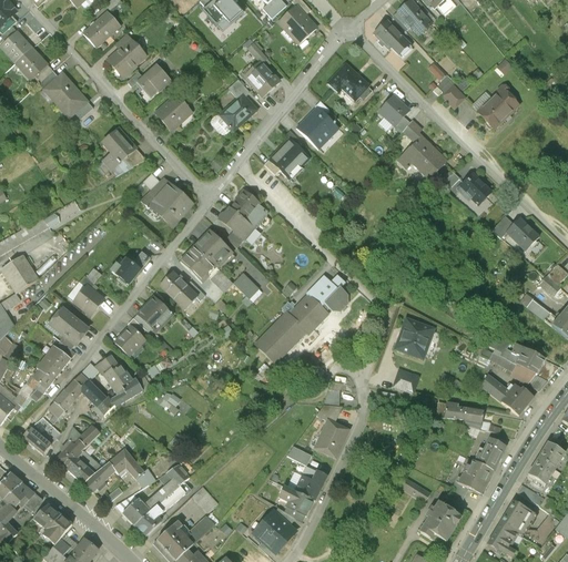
[(242,10),(233,0),(212,0),(208,4),(203,8),(222,28),(242,10)]
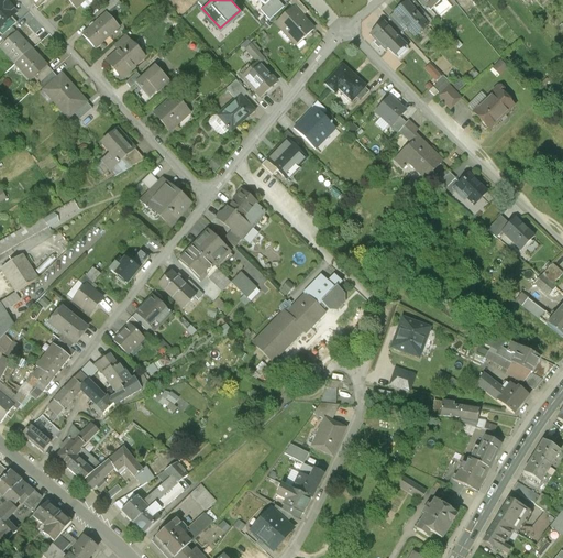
[(283,1),(282,0),(265,0),(261,6),(268,14),(283,1)]
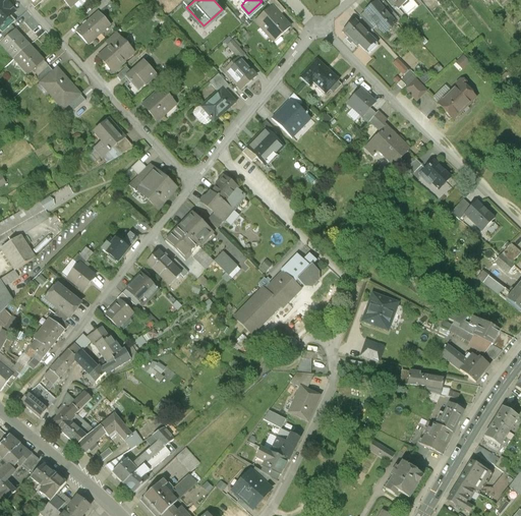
[(268,0),(271,4),(272,3),(280,12),(286,7),(280,0),(268,0)]
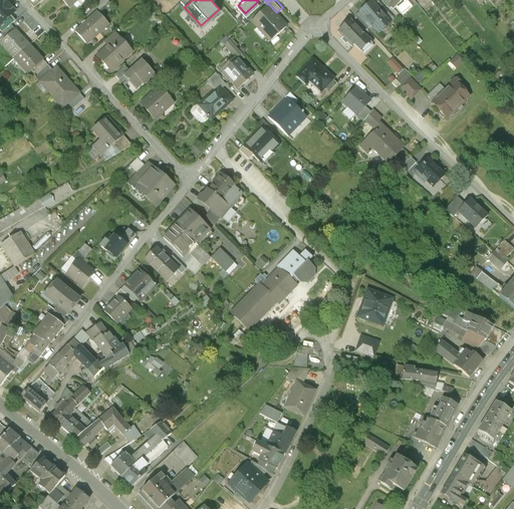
[(371,0),(360,11),(379,31),(393,19),(382,8),(375,0),(371,0)]
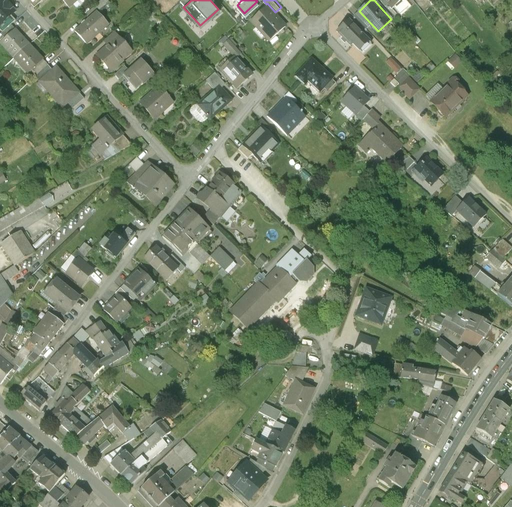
[(374,0),(381,8),(384,5),(380,0),(374,0)]
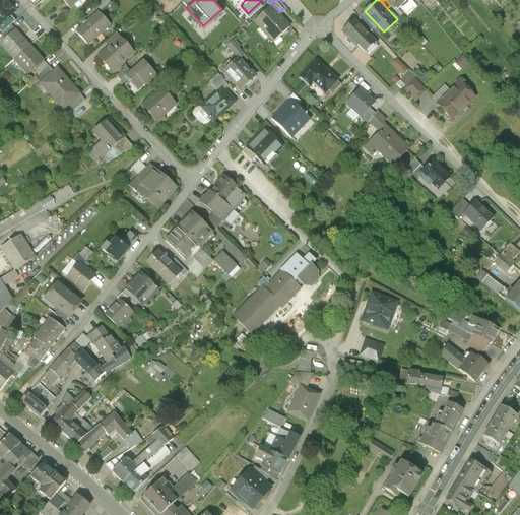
[(0,23),(6,18),(11,14),(0,1),(0,23)]
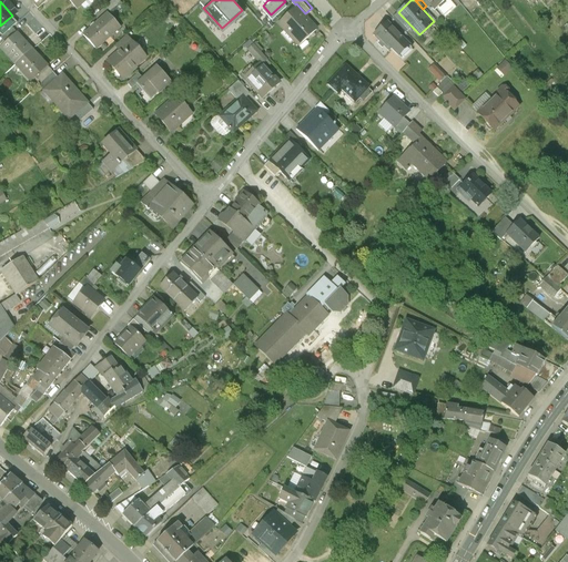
[(305,13),(296,3),(295,4),(276,21),(297,43),(316,26),(305,13)]
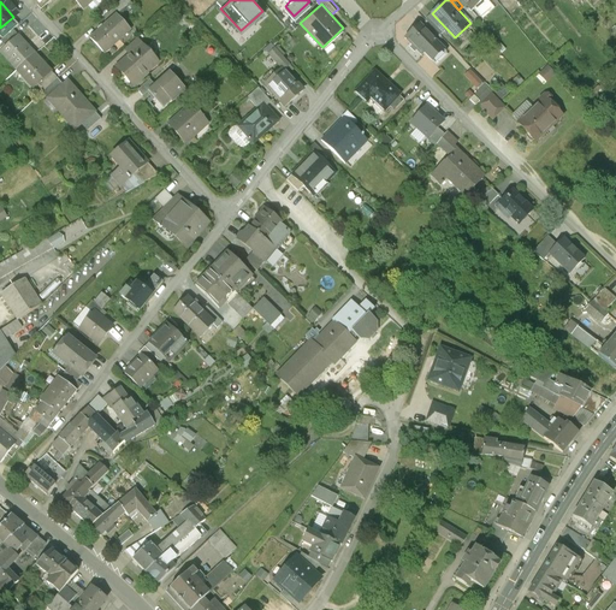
[(131,27),(116,10),(89,35),(105,52),(131,27)]
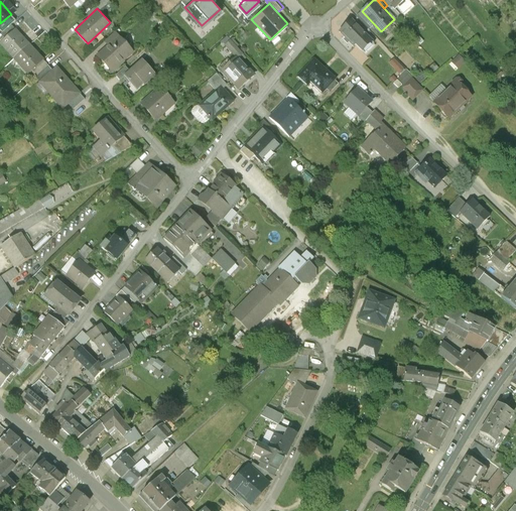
[(358,16),(354,19),(366,31),(370,28),(358,16)]
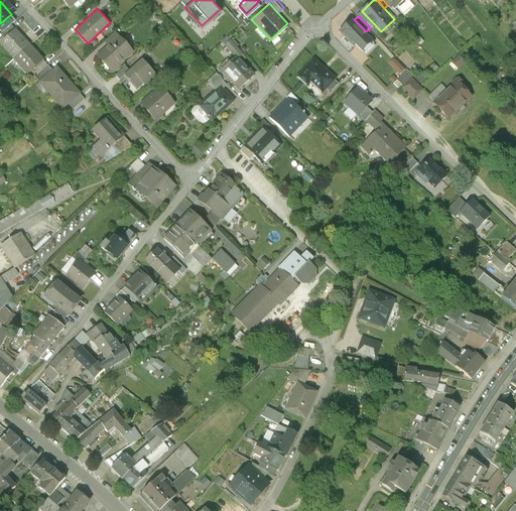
[(0,31),(11,22),(6,18),(0,23),(0,31)]
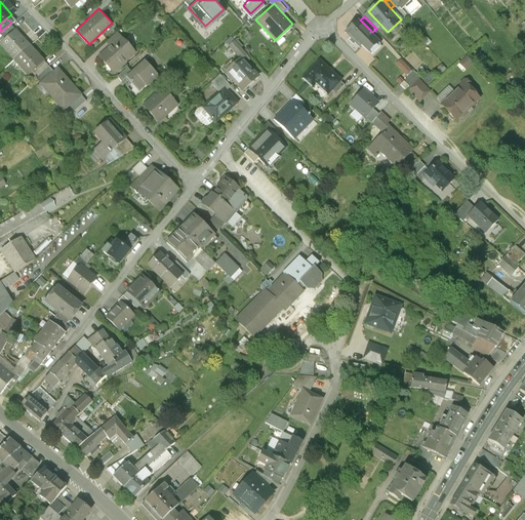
[(360,20),(359,18),(349,29),(357,37),(355,39),(361,45),(363,44),(369,50),(379,40),(372,32),(360,20)]
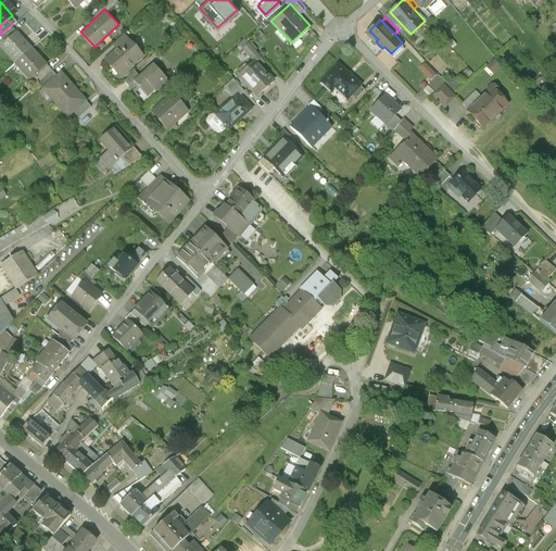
[(16,29),(12,24),(0,34),(0,35),(4,40),(16,29)]
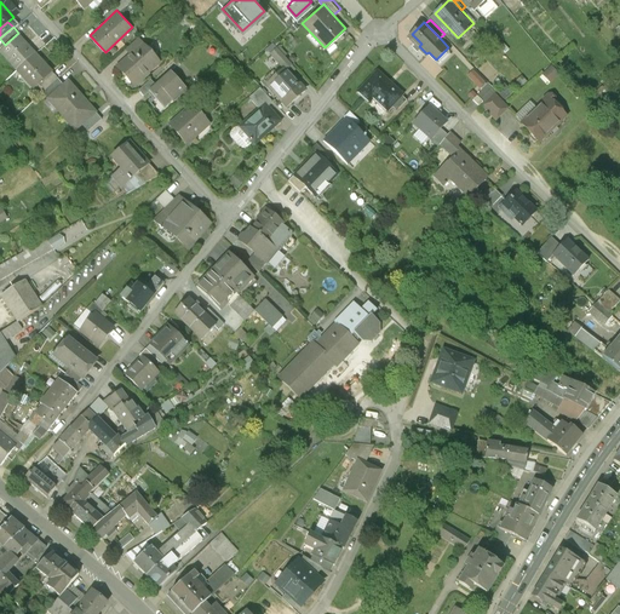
[(0,51),(16,69),(35,51),(18,33),(0,49),(0,51)]
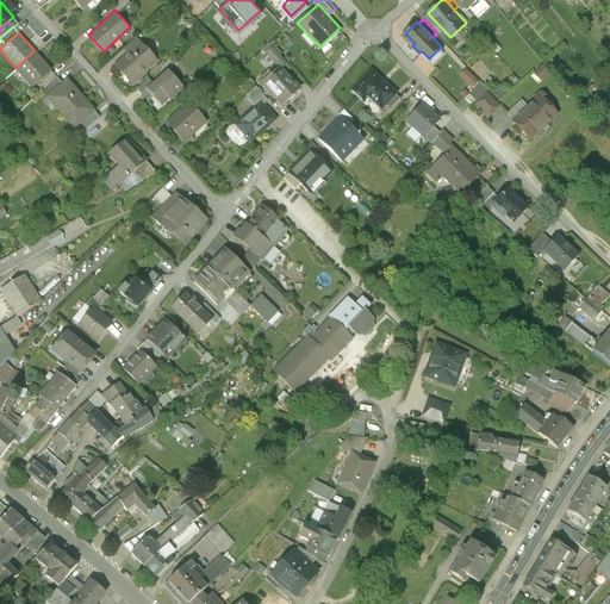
[(123,47),(128,51),(141,39),(136,35),(123,47)]
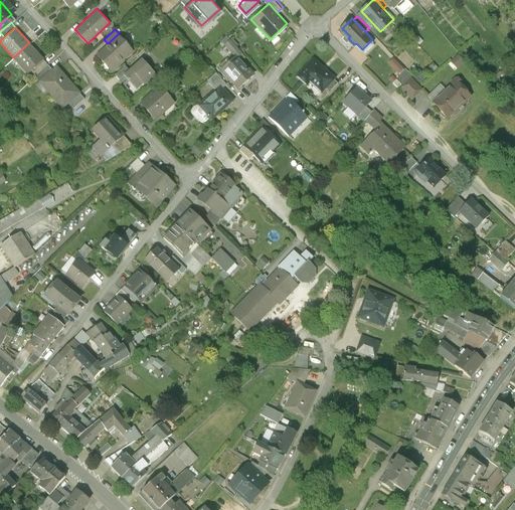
[(133,48),(119,33),(108,43),(97,54),(111,69),(133,48)]
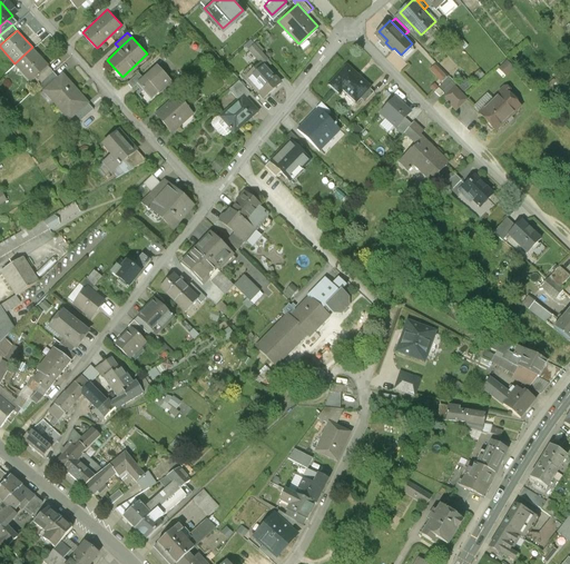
[(264,61),(267,65),(273,59),(262,48),(263,47),(256,39),(248,46),(263,62),(264,61)]
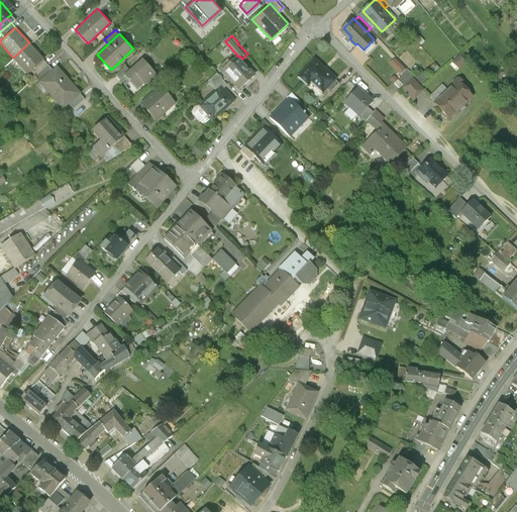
[(29,42),(13,58),(27,73),(32,69),(43,59),(29,42)]
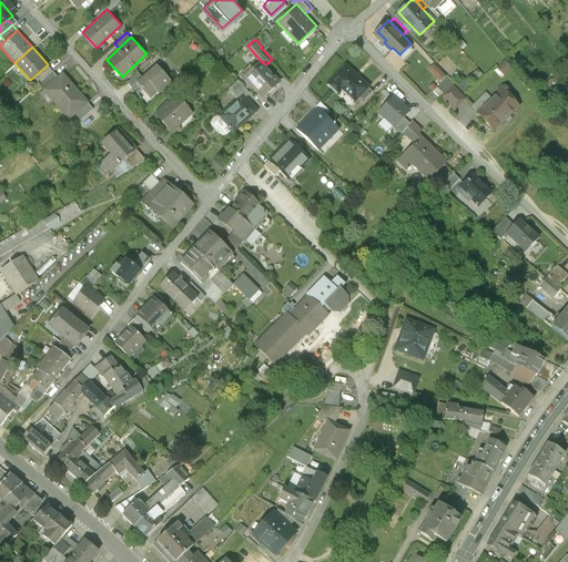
[(435,59),(428,63),(438,75),(444,71),(435,59)]
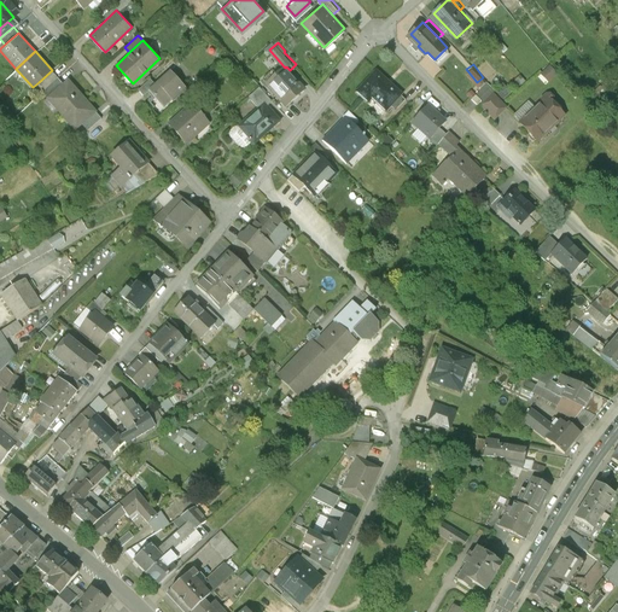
[(290,70),(286,66),(285,68),(277,75),(270,69),(263,76),(266,80),(264,80),(286,103),(304,86),(290,70)]
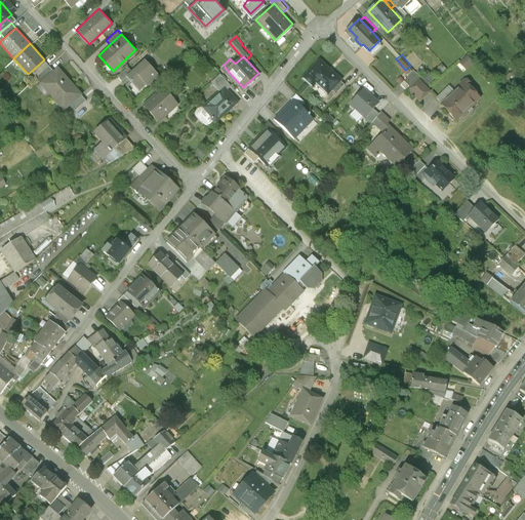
[(48,65),(44,60),(33,70),(38,75),(48,65)]
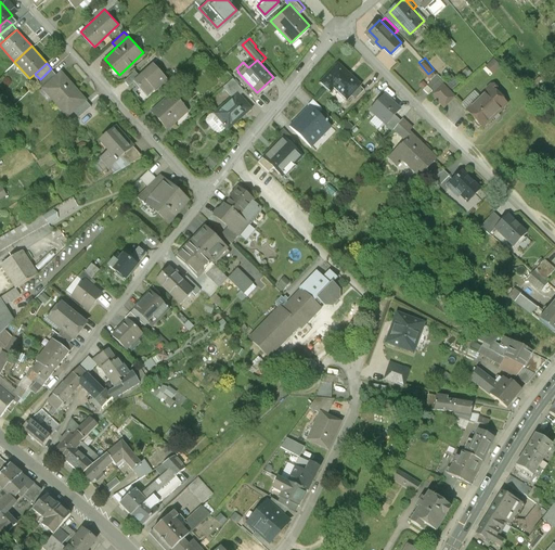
[(165,77),(152,63),(142,72),(134,79),(139,85),(136,88),(141,93),(144,90),(147,93),(154,88),(155,89),(158,86),(157,85),(165,77)]
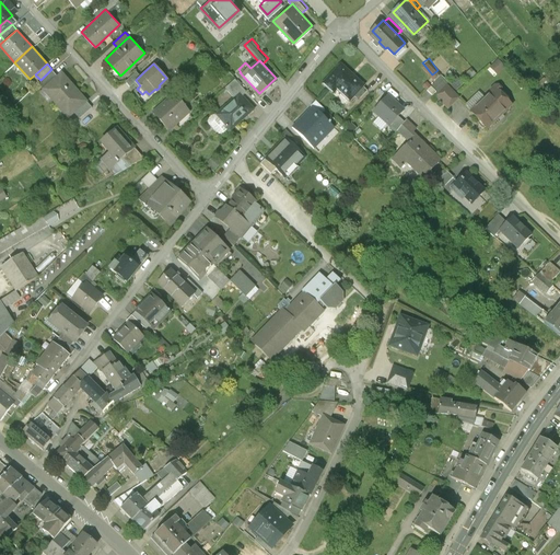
[(363,83),(341,64),(325,82),(334,91),(337,88),(349,99),(353,94),(363,83)]
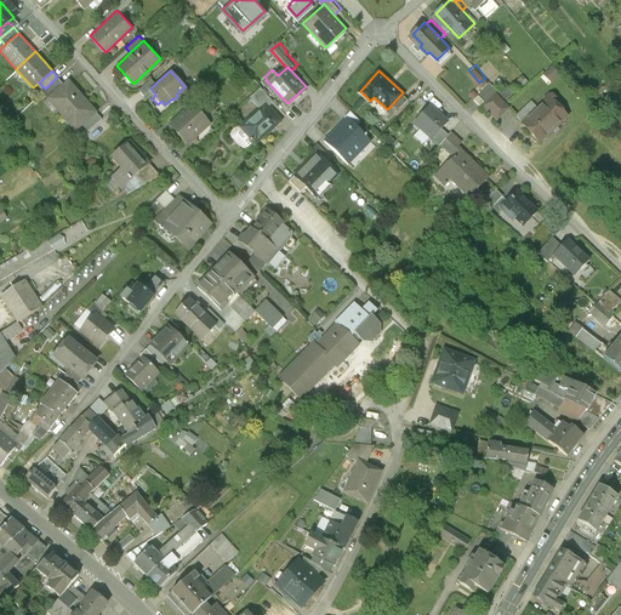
[(151,89),(159,80),(153,75),(137,89),(143,95),(151,89)]
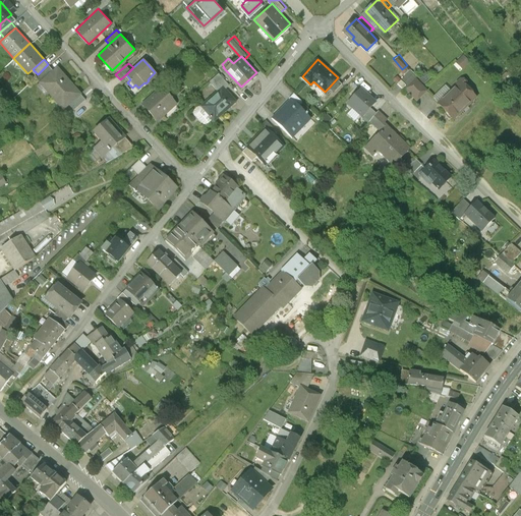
[(53,69),(48,64),(38,74),(43,79),(53,69)]
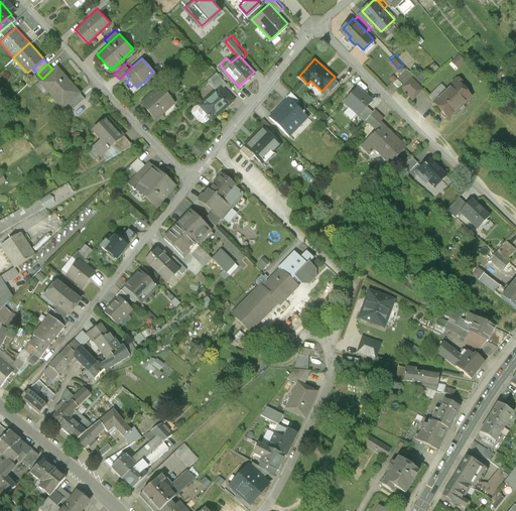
[(81,93),(56,66),(52,69),(42,79),(38,82),(63,108),(70,103),(81,93)]
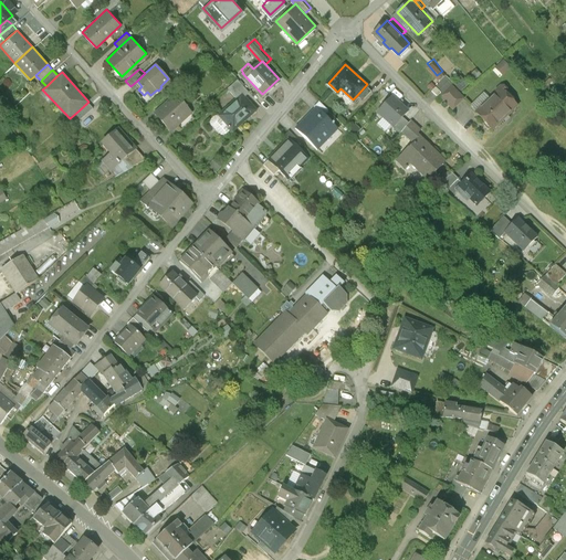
[(228,84),(237,95),(242,90),(244,92),(249,88),(237,75),(228,84)]
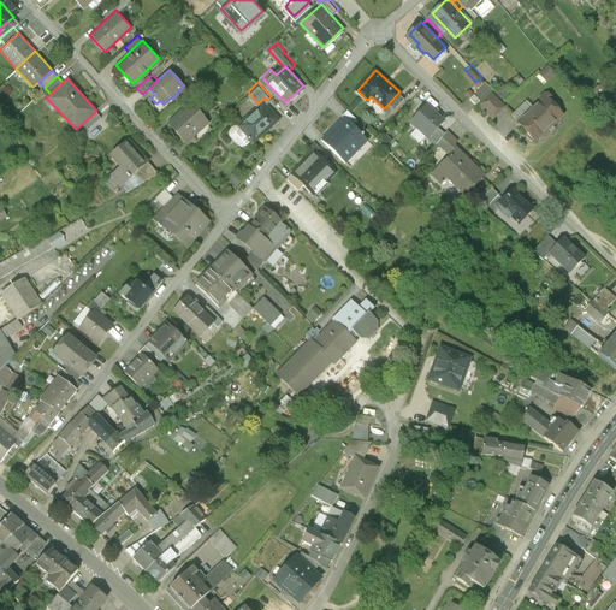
[(406,98),(400,92),(389,104),(395,108),(406,98)]
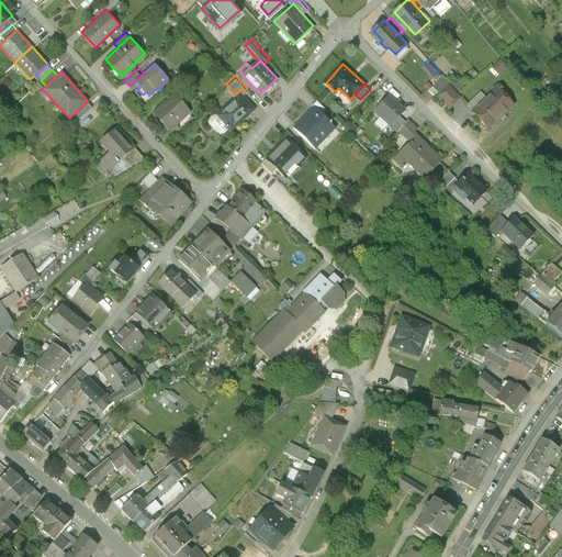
[(436,95),(449,109),(460,97),(448,84),(436,95)]
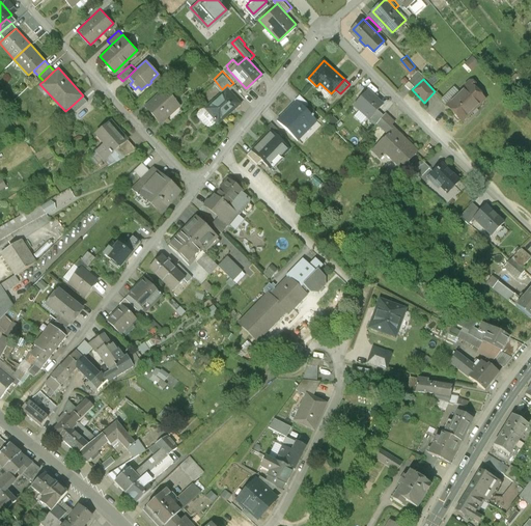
[(487,99),(468,79),(444,103),(464,122),(487,99)]
